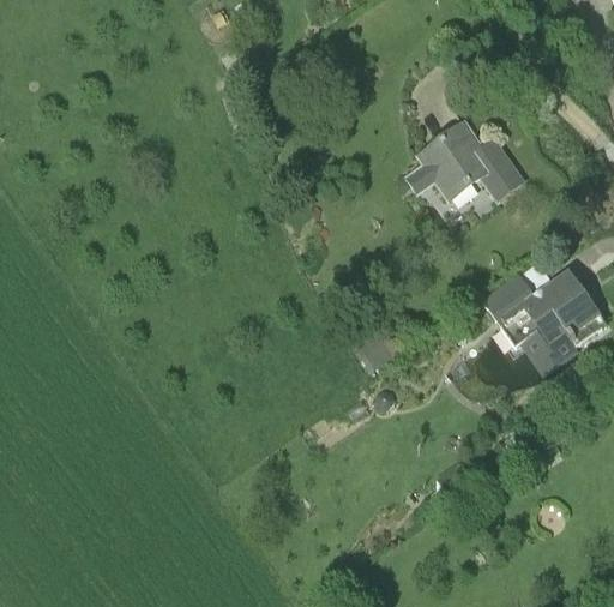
[(494,136),(480,145),(465,124),(419,156),(447,198),(479,176),(497,202),(525,181),(494,136)]
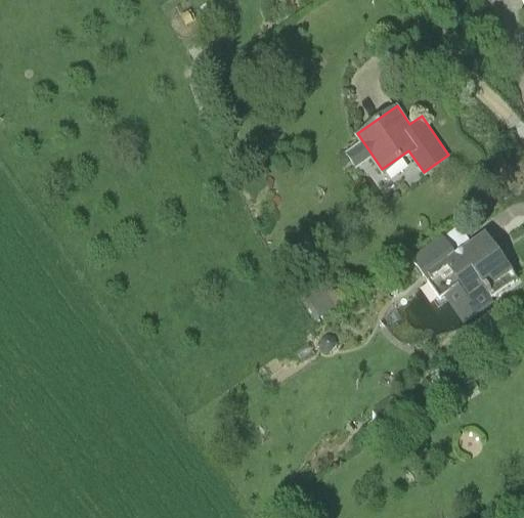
[(478,241),(457,255),(444,235),(413,257),(440,295),(463,279),(469,289),(481,279),(492,294),(517,276),(499,251),(490,257),(478,241)]
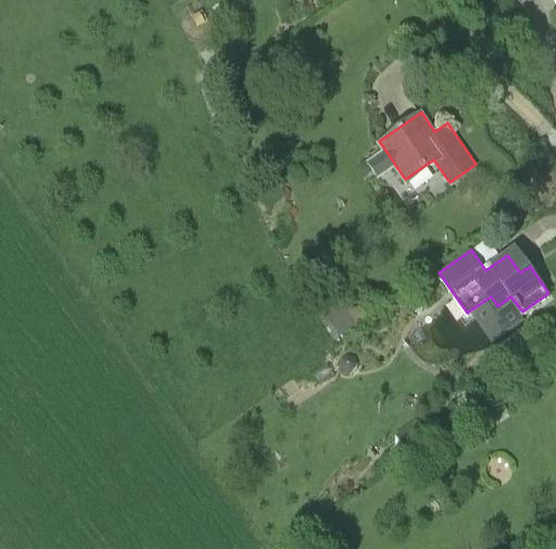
[(324,316),(336,336),(363,321),(351,301),(324,316)]
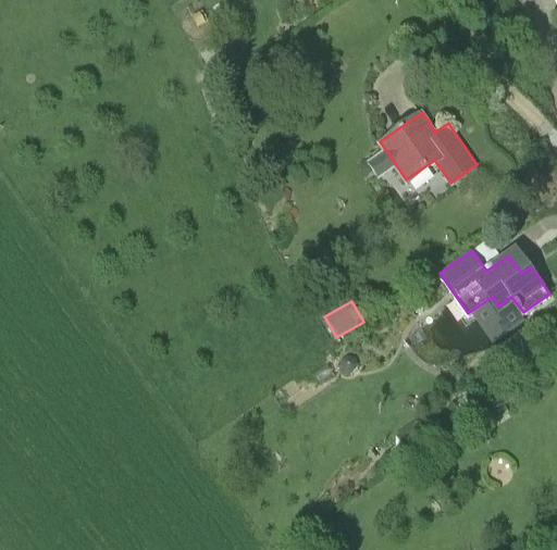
[(355,366),(358,361),(356,354),(349,352),(342,355),(339,362),(343,369),(350,371),(355,366)]
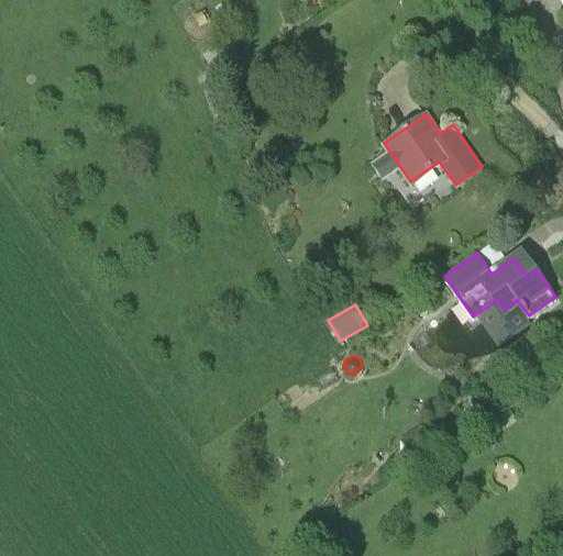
[(438,425),(406,445),(412,454),(443,434),(438,425)]
